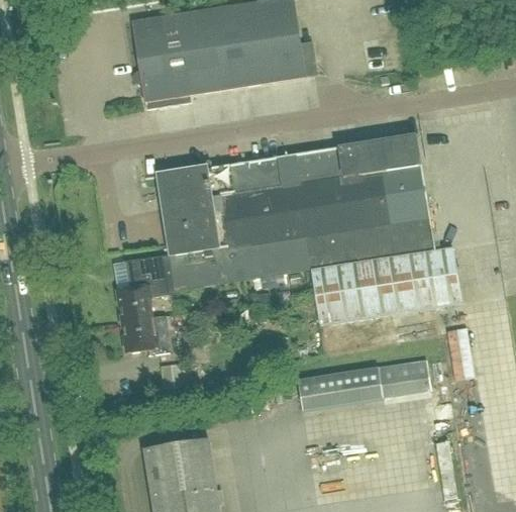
[(300,43),(293,0),(259,0),(259,1),(132,21),(146,108),(191,102),(189,94),(316,74),(312,41),(300,43)]
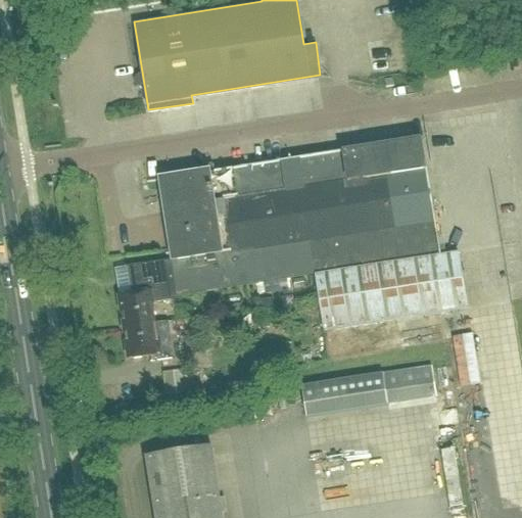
[(371,37),(402,37),(404,12),(371,12),(371,37)]
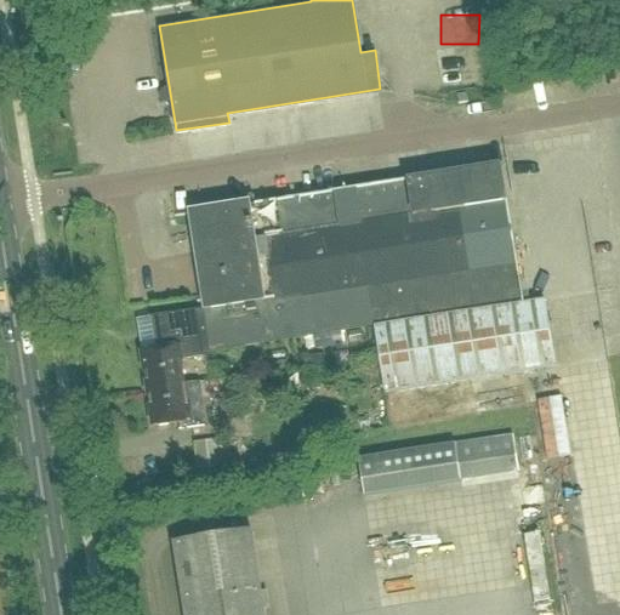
[(189,210),(204,307),(210,347),(373,322),(384,389),(555,363),(544,297),(501,305),(501,301),(522,299),(499,163),(407,177),(407,178),(249,204),(249,200),(189,210)]
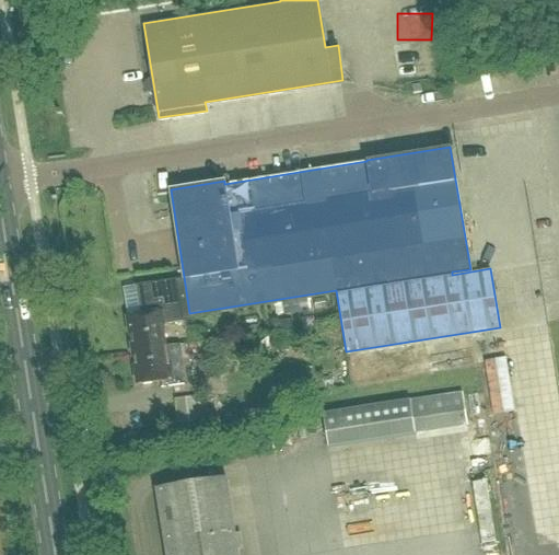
[(190,316),(189,313),(184,277),(144,282),(148,303),(142,304),(143,313),(127,315),(132,348),(166,344),(162,321),(190,316)]
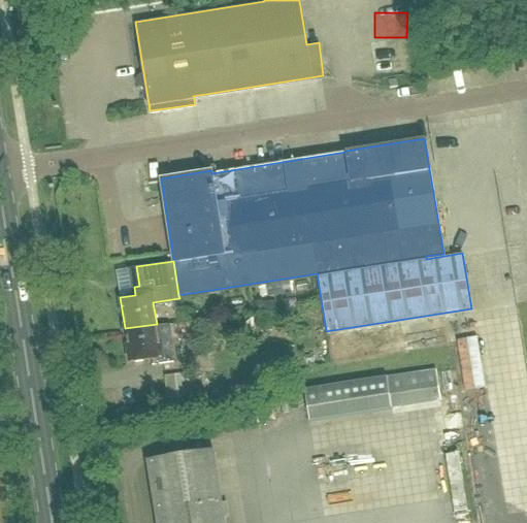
[(157,324),(125,328),(130,360),(160,356),(161,362),(180,359),(178,344),(160,347),(157,324)]
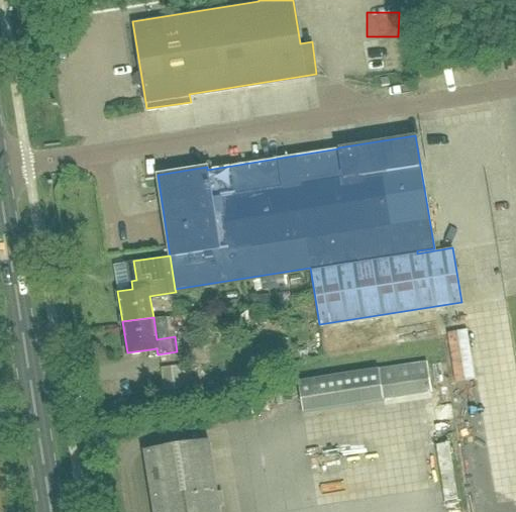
[(299,379),(304,410),(383,398),(378,367),(299,379)]
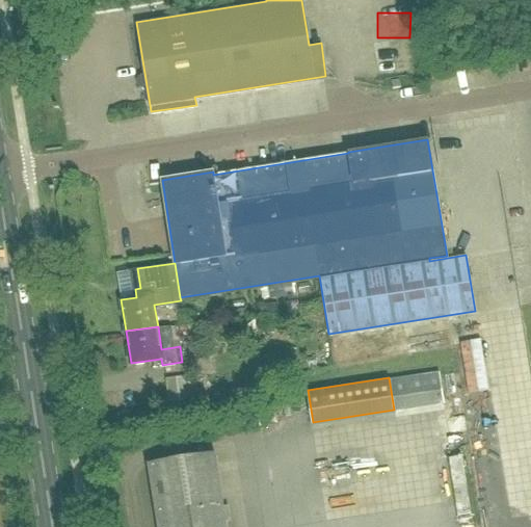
[(158,526),(226,526),(214,452),(148,463),(158,526)]
